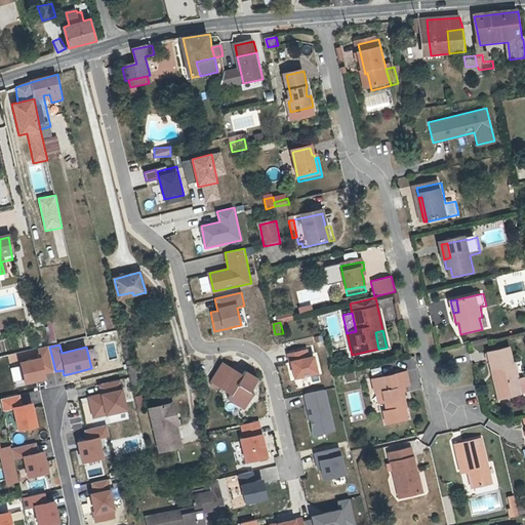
[(38,355),(17,360),(24,386),(44,380),(42,373),(52,371),(46,347),(37,349),(38,355)]
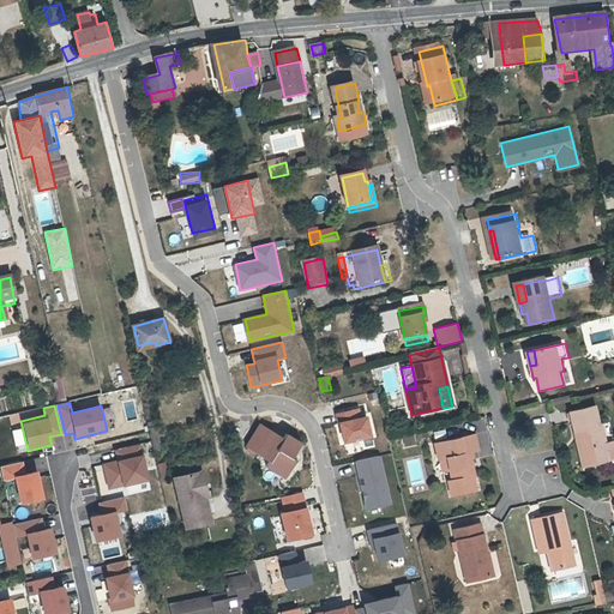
[(611,462),(613,461),(613,441),(607,444),(602,425),(600,426),(595,407),(570,413),(575,433),(579,432),(588,468),(611,463),(611,462)]
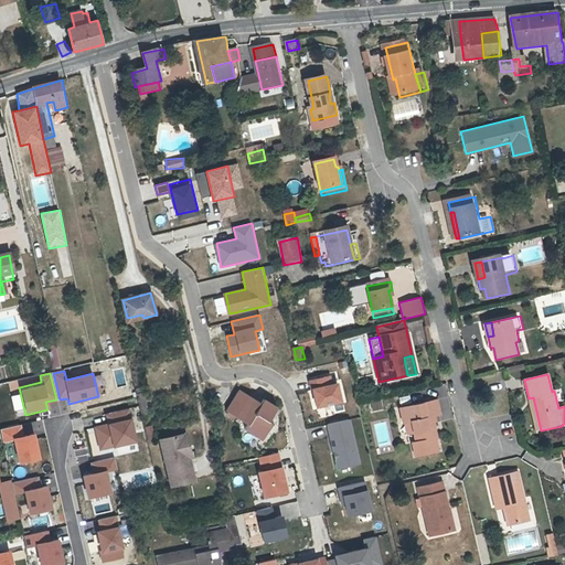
[(244,428),(254,435),(256,430),(264,435),(272,424),(265,418),(268,414),(272,416),(277,408),(263,398),(260,403),(240,390),(225,409),(247,424),(244,428)]
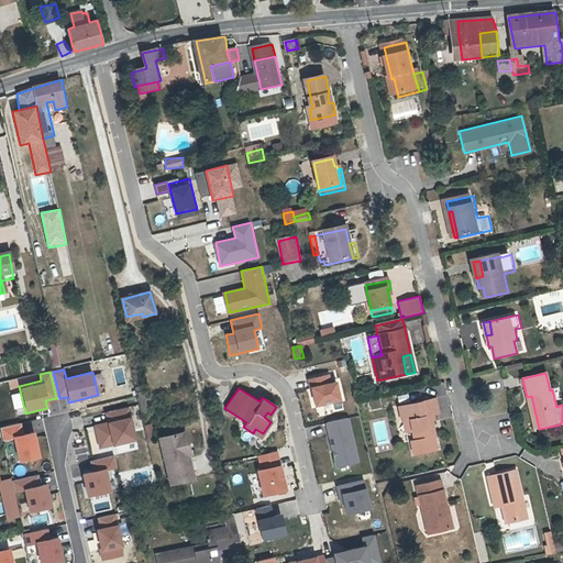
[(534,430),(539,429),(531,396),(527,397),(534,430)]
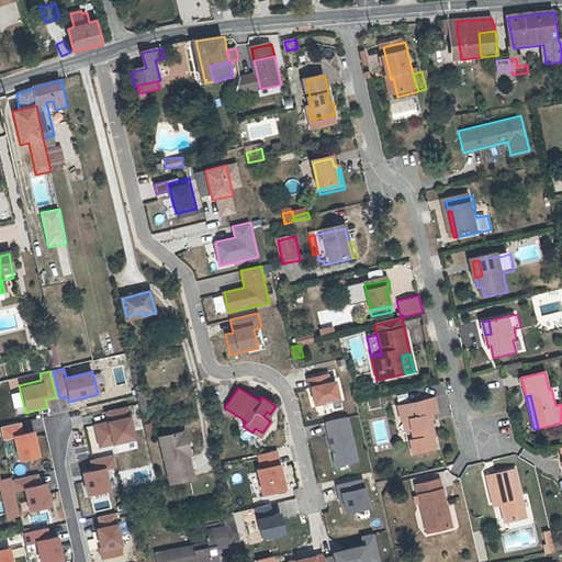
[(411,440),(413,453),(434,449),(430,437),(434,436),(429,414),(437,413),(434,397),(398,405),(402,420),(409,419),(414,440),(411,440)]
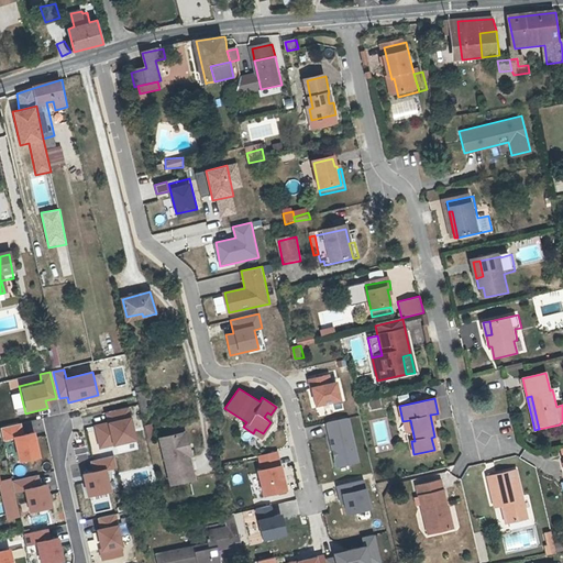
[(129,408),(106,412),(108,421),(95,424),(99,449),(136,442),(129,408)]
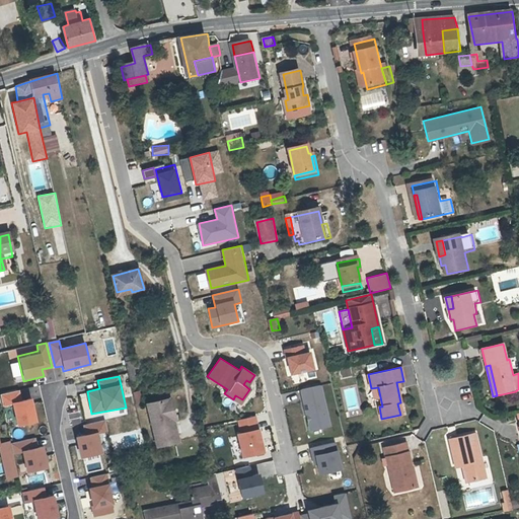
[(322,385),(301,390),(310,431),(331,426),(322,385)]
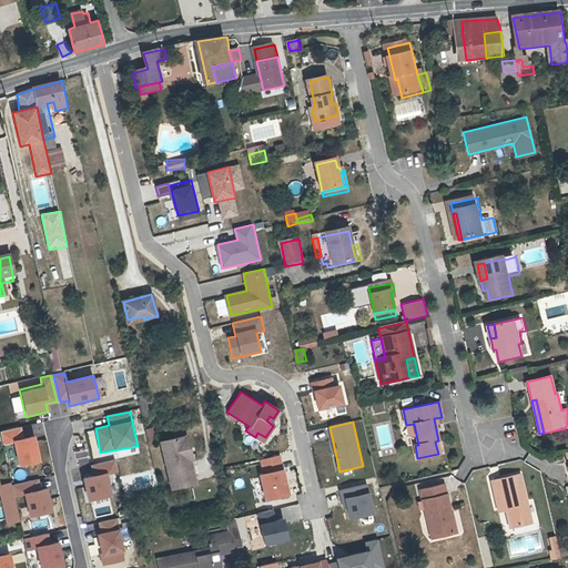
[(20,427),(1,432),(3,444),(14,440),(20,464),(39,459),(33,437),(22,439),(20,427)]
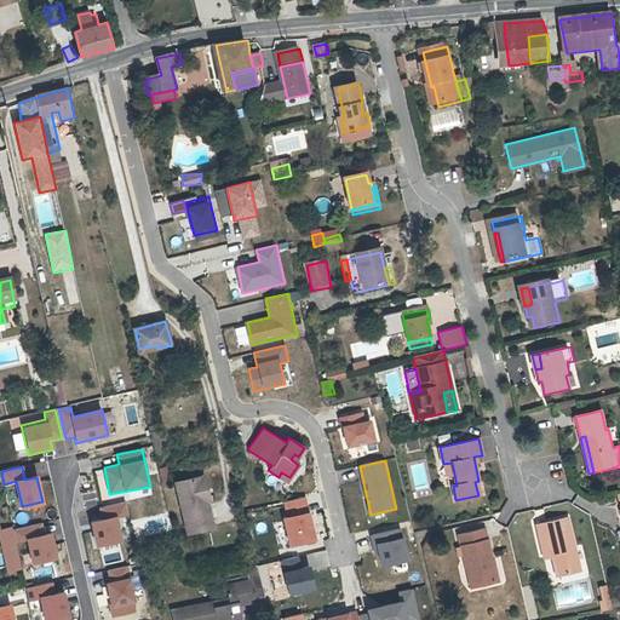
[(281,472),(279,477),(286,482),(290,477),(281,472)]
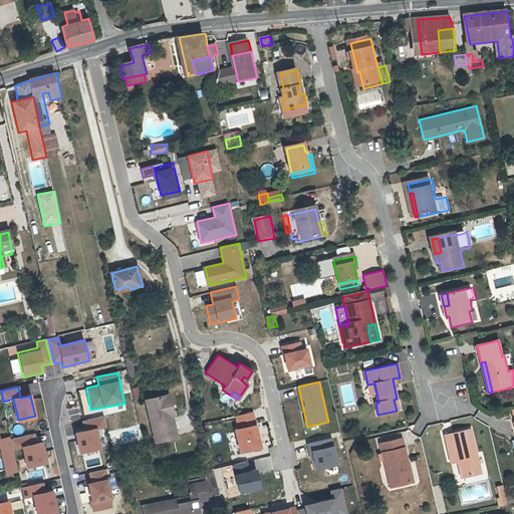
[(176,438),(175,431),(170,432),(166,414),(171,413),(171,416),(173,415),(169,395),(146,401),(155,442),(176,438)]
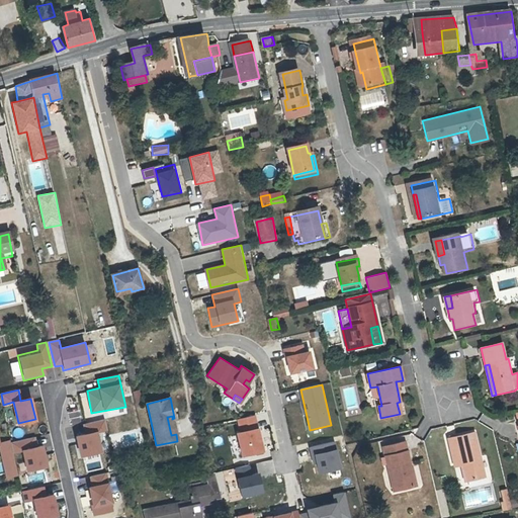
[(255,413),(234,418),(243,458),(264,454),(255,413)]
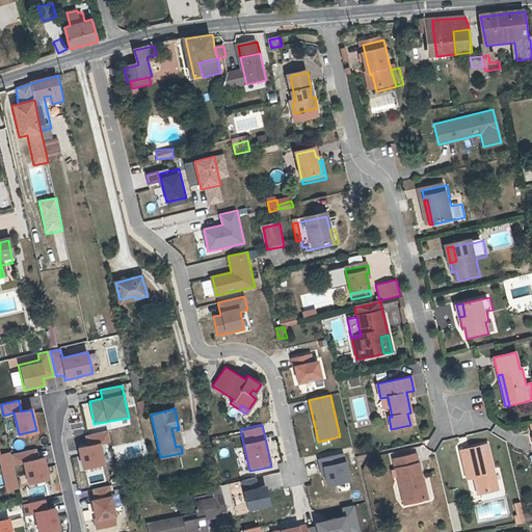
[(176,447),(181,446),(177,430),(177,427),(171,428),(176,447)]
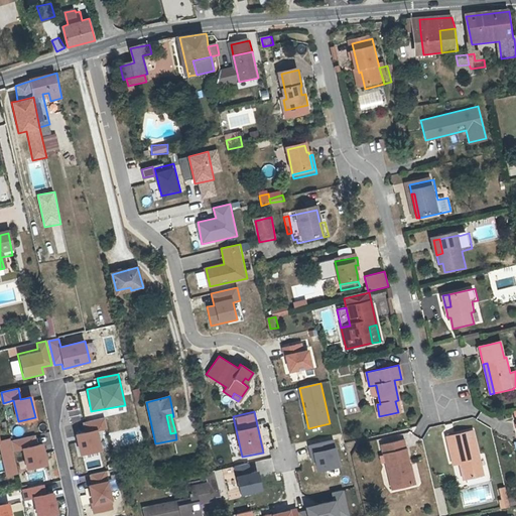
[(102,417),(82,422),(84,430),(74,432),(79,454),(101,448),(97,429),(105,428),(102,417)]
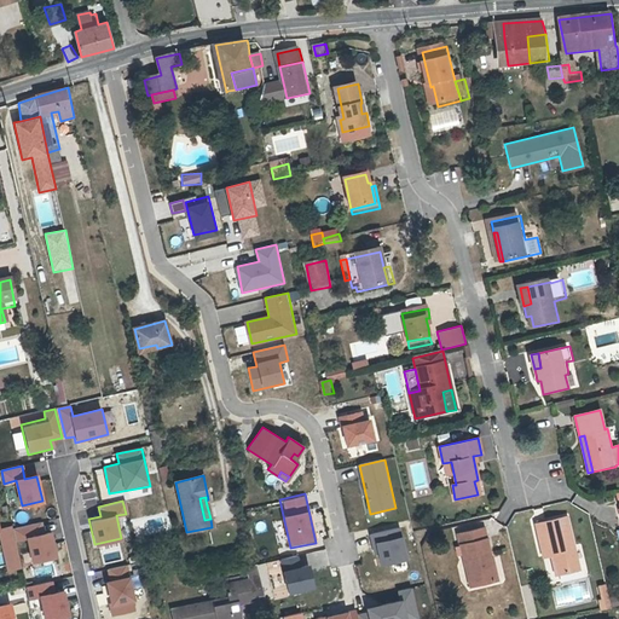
[(536,524),(542,548),(549,547),(551,554),(556,574),(579,568),(566,516),(536,524)]
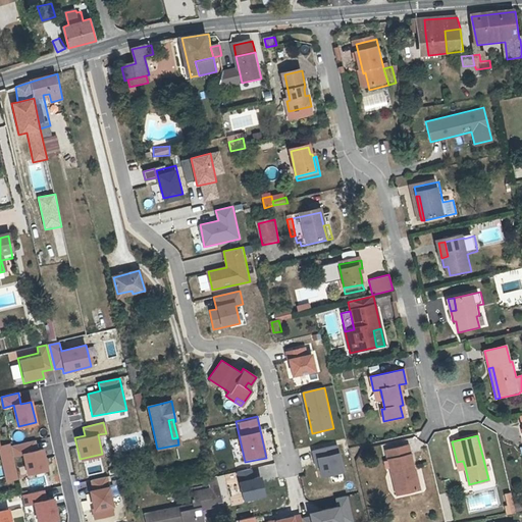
[(37,440),(11,446),(13,456),(21,454),(25,475),(48,470),(43,448),(39,449),(37,440)]
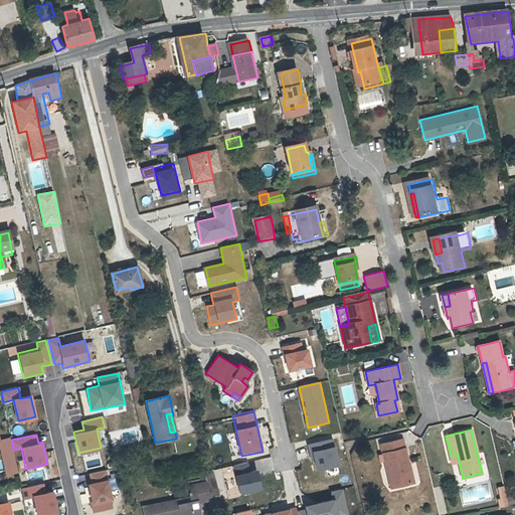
[(10,437),(0,439),(0,448),(6,475),(17,473),(10,437)]
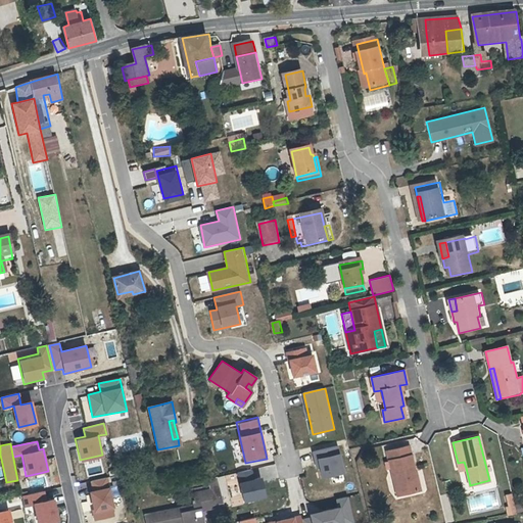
[(337,445),(316,450),(322,477),(343,472),(337,445)]
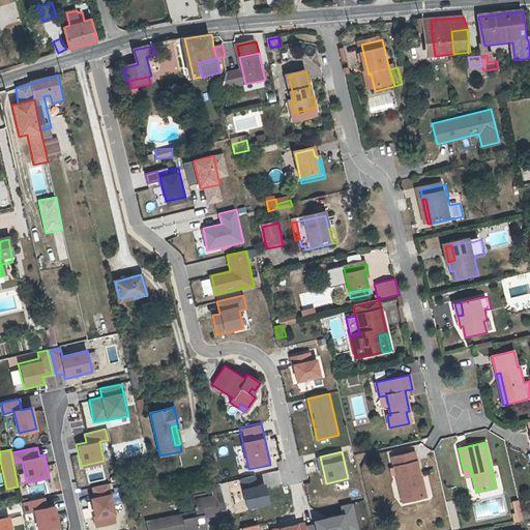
[(393,467),(389,468),(391,475),(394,474),(399,473),(405,501),(424,497),(421,480),(418,480),(418,477),(419,476),(414,451),(390,457),(393,467)]
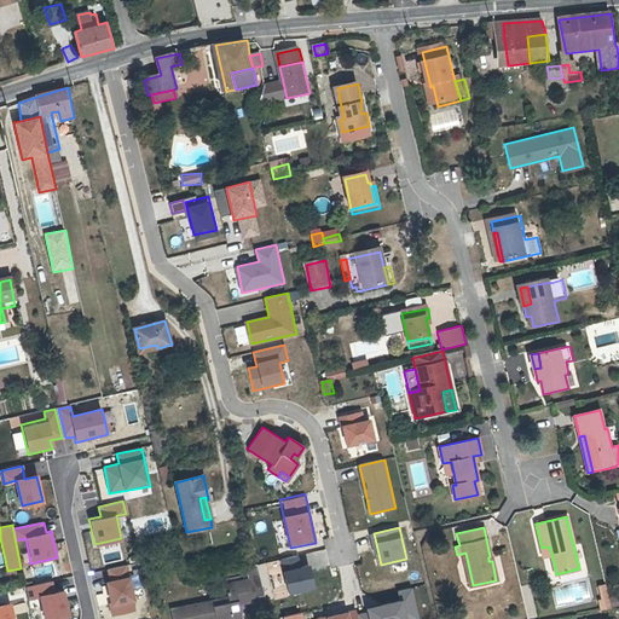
[(466,553),(461,554),(468,586),(473,585),(466,553)]
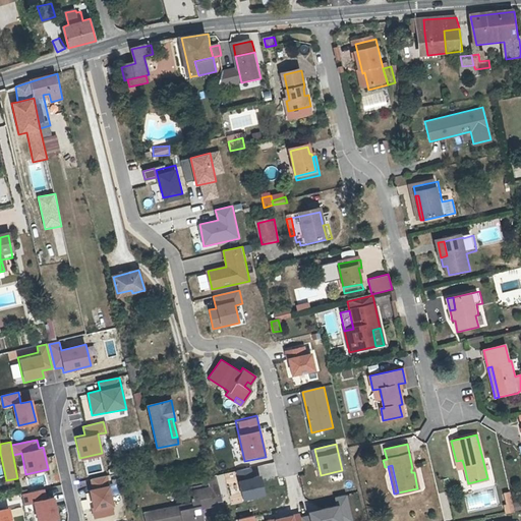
[(258,466),(237,471),(244,502),(266,497),(258,466)]
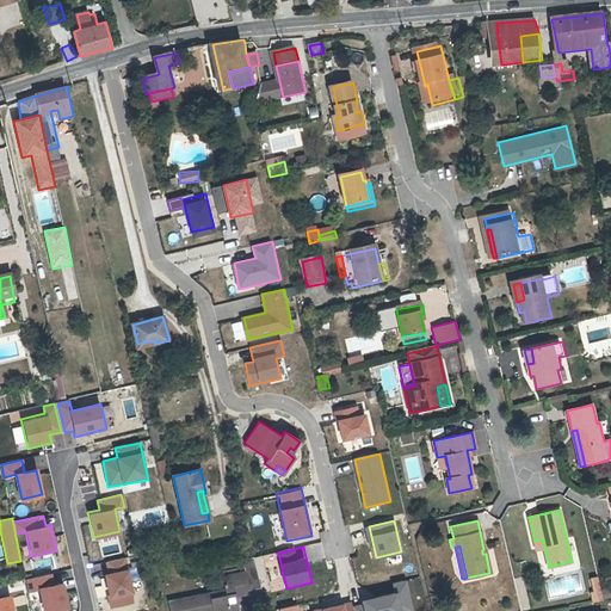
[(127,557),(105,562),(107,572),(104,573),(112,608),(135,603),(128,568),(129,568),(127,557)]
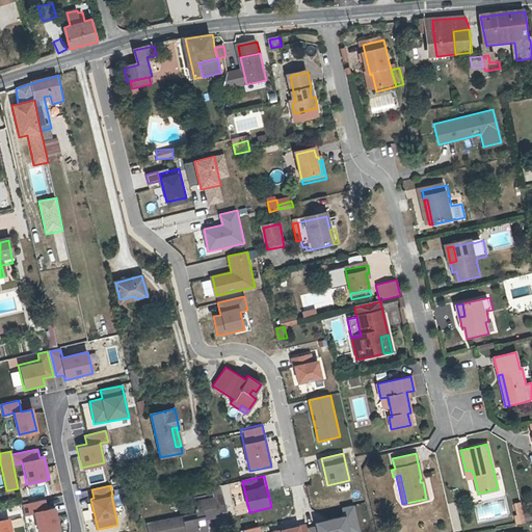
[(46,499),(22,505),(25,517),(33,515),(36,531),(53,531),(61,530),(56,506),(48,508),(46,499)]
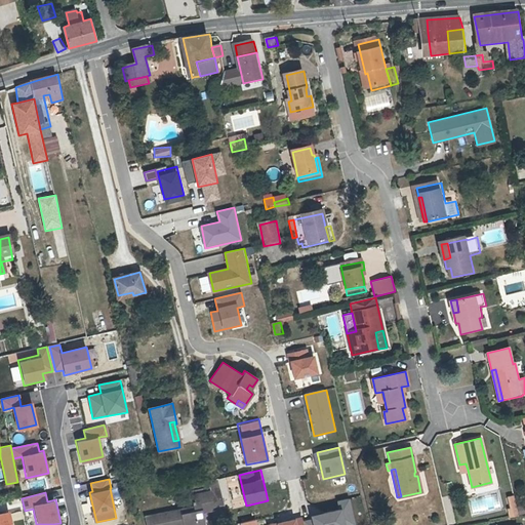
[(146,519),(147,524),(203,524),(201,512),(212,510),(209,493),(190,497),(193,509),(146,519)]
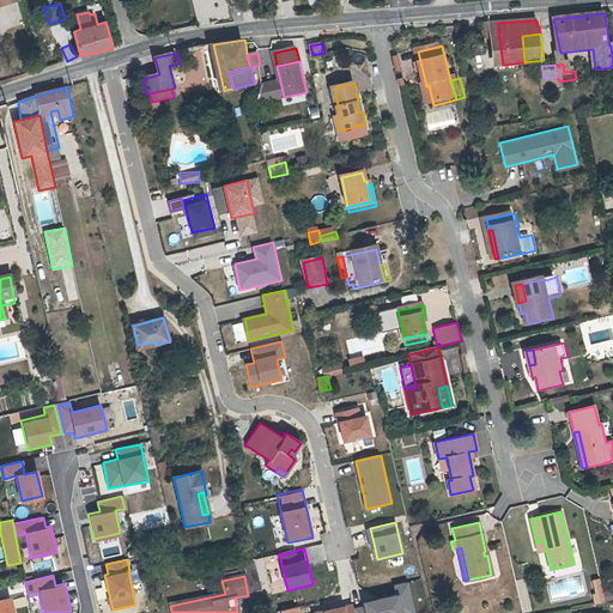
[(592,581),(595,594),(602,593),(599,578),(592,581)]
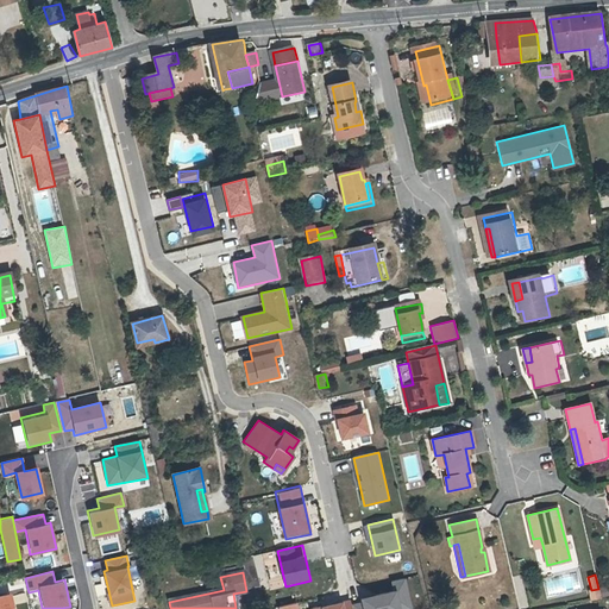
[(403,608),(400,588),(358,595),(360,608),(403,608)]
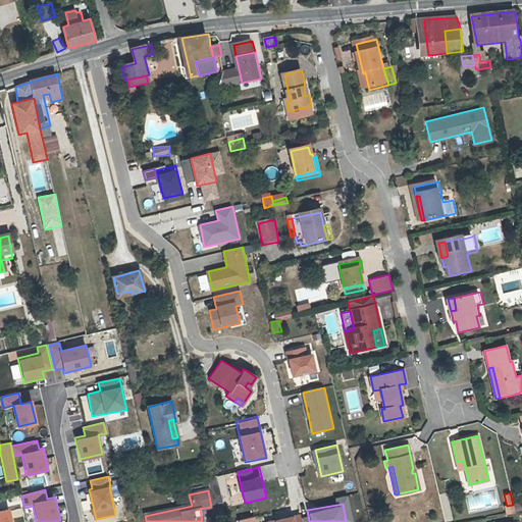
[(515,512),(513,505),(507,506),(504,506),(506,513),(515,512)]
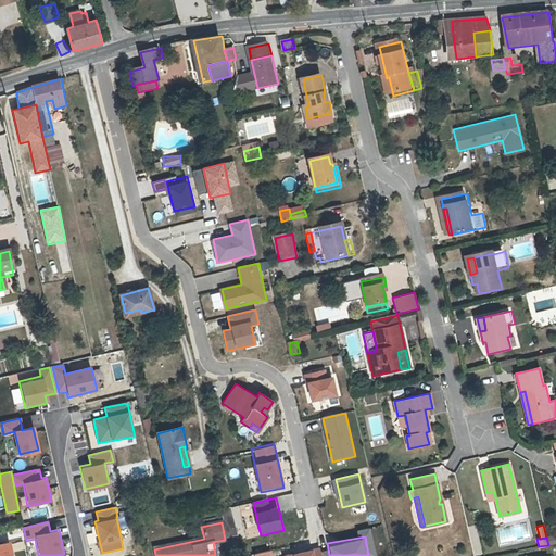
[(12,555),(9,540),(0,542),(0,555),(12,555)]
